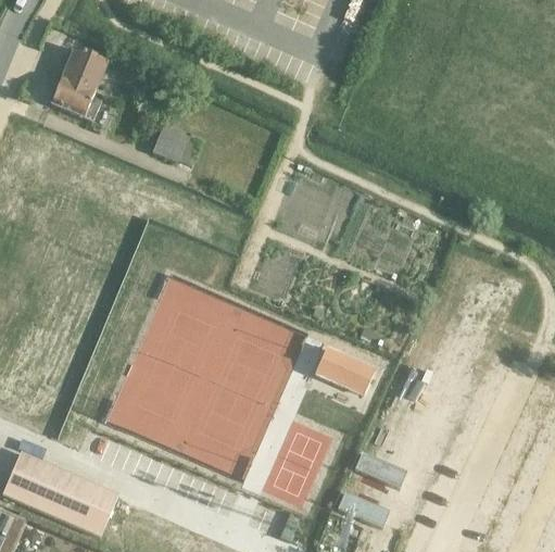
[(76,49),(64,77),(96,90),(106,62),(76,49)]
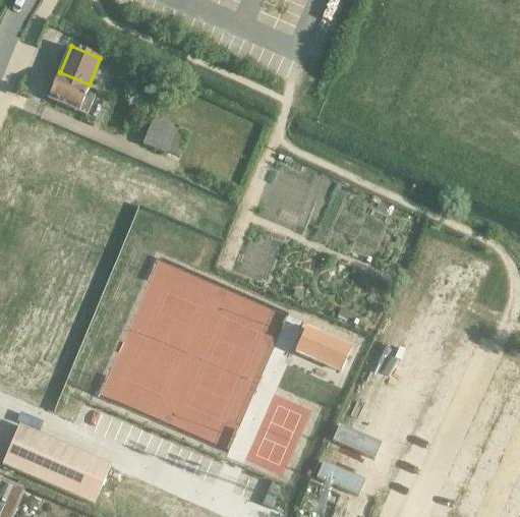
[(137,74),(140,67),(119,57),(115,64),(137,74)]
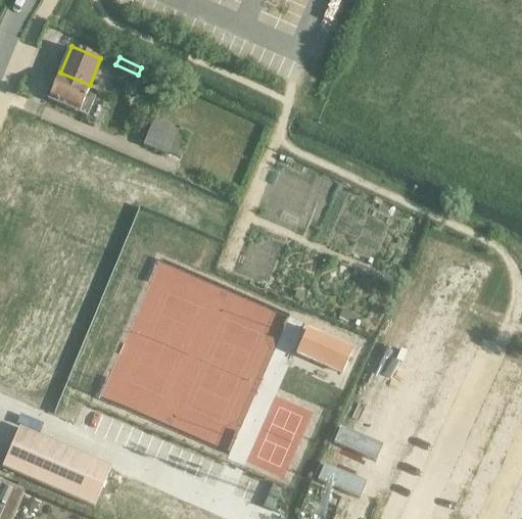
[(90,85),(60,73),(49,98),(87,114),(96,94),(87,91),(90,85)]
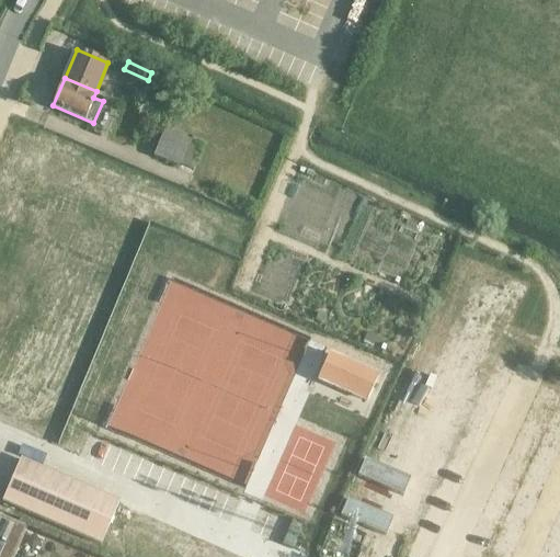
[(203,143),(190,137),(166,127),(153,154),(192,169),(203,143)]
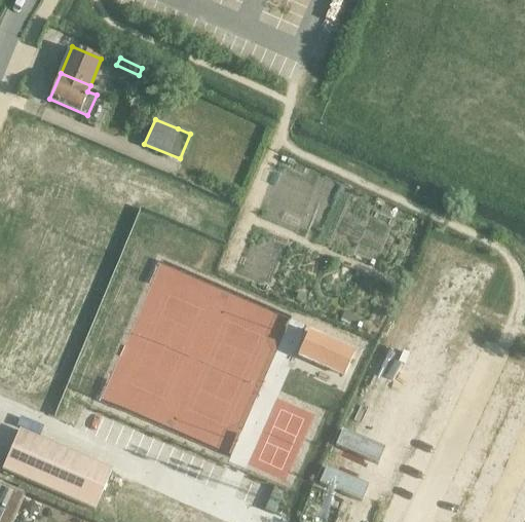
[(224,385),(245,339),(221,329),(201,375),(224,385)]
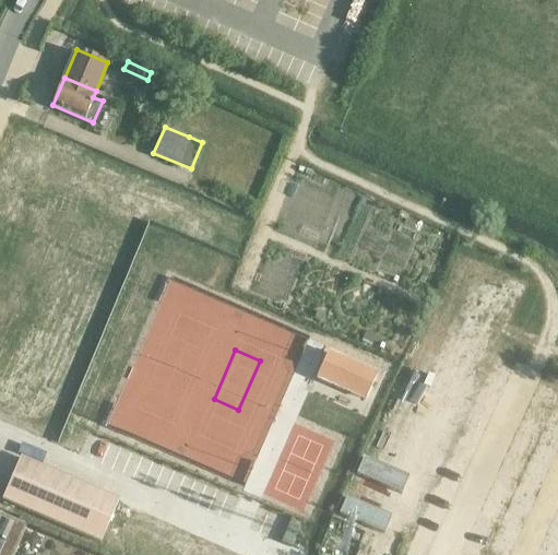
[(101,540),(119,497),(21,455),(2,496),(101,540)]
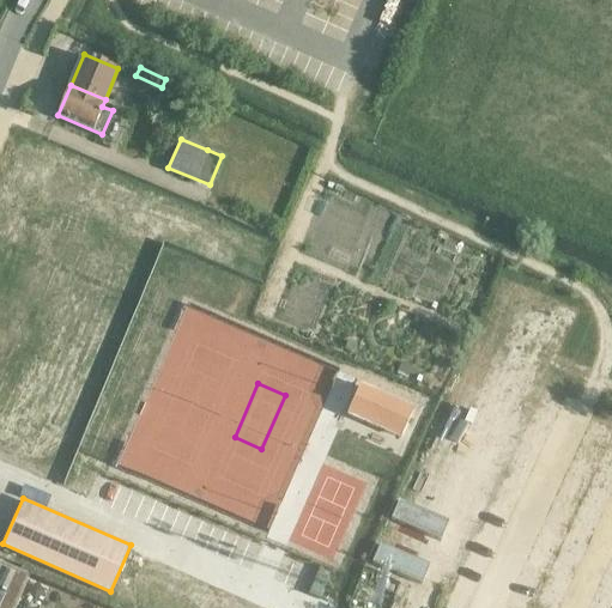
[(0,607),(4,607),(11,591),(18,576),(19,573),(0,565),(0,607)]
